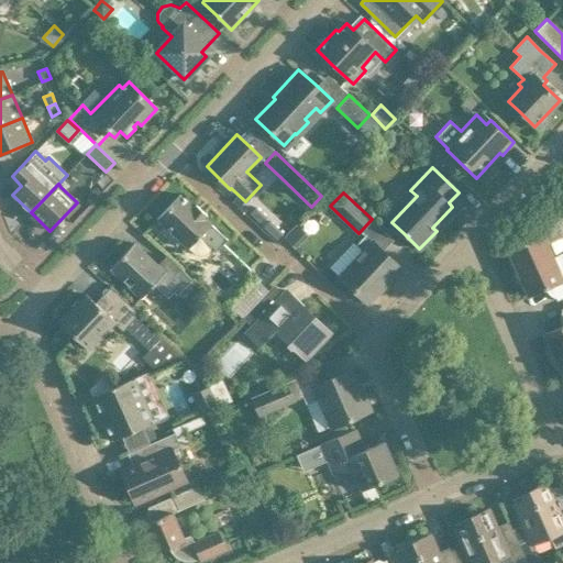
[(156,219),(173,234),(188,249),(196,254),(199,255),(202,255),(207,254),(210,251),(212,249),(217,252),(228,240),(205,218),(207,216),(196,205),(194,208),(179,195),(156,219)]
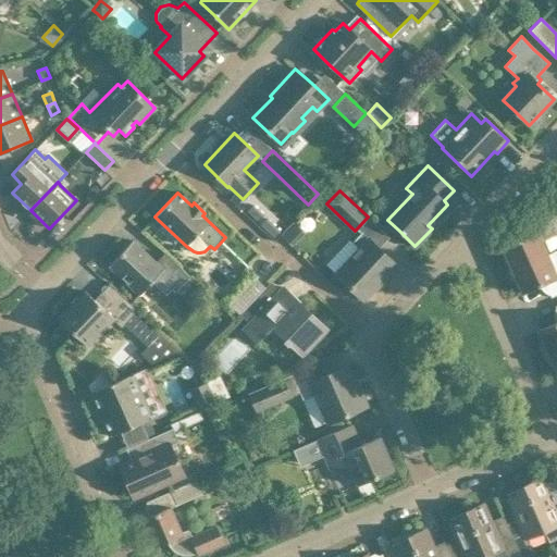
[(500,246),(505,255),(505,263),(507,272),(547,255),(541,240),(556,234),(556,233),(541,197),(518,222),(523,236),(500,246)]
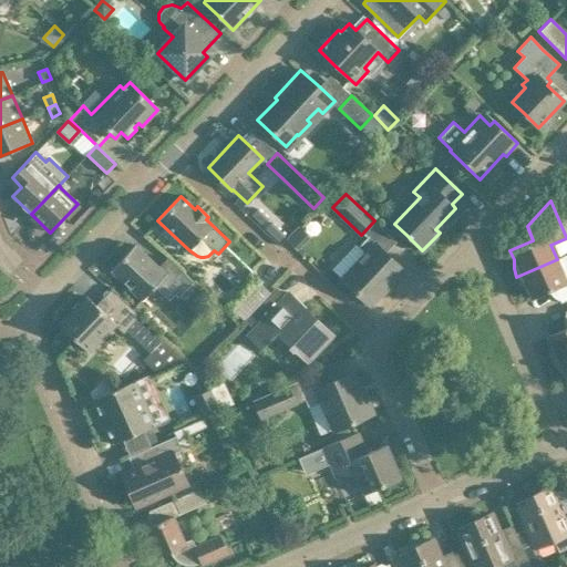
[(256,210),(248,218),(259,228),(267,220),(256,210)]
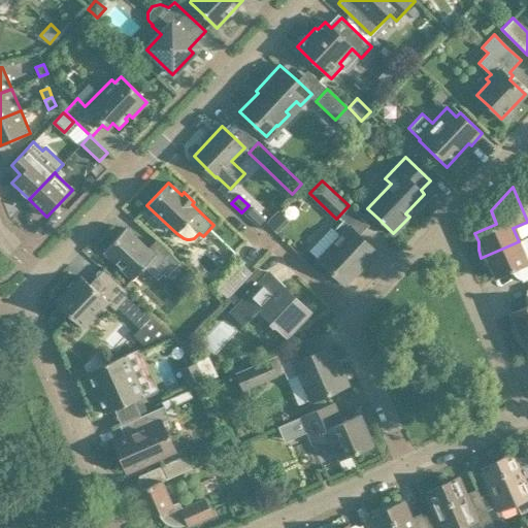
[(251,207),(243,216),(257,228),(264,220),(251,207)]
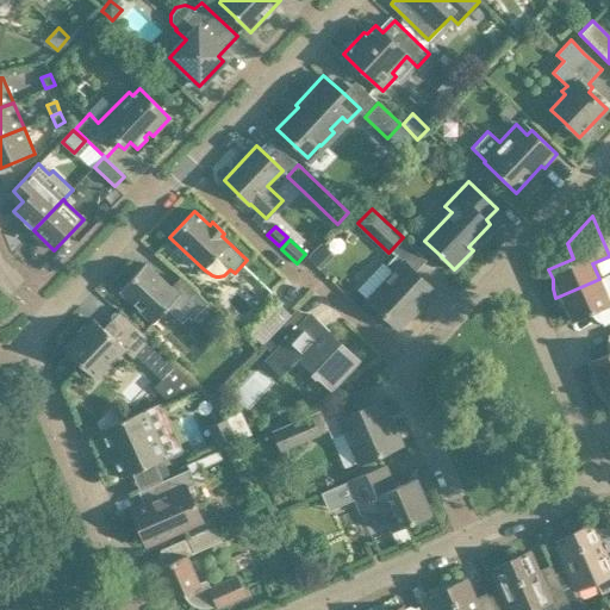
[(313,251),(307,259),(319,269),(325,263),(313,251)]
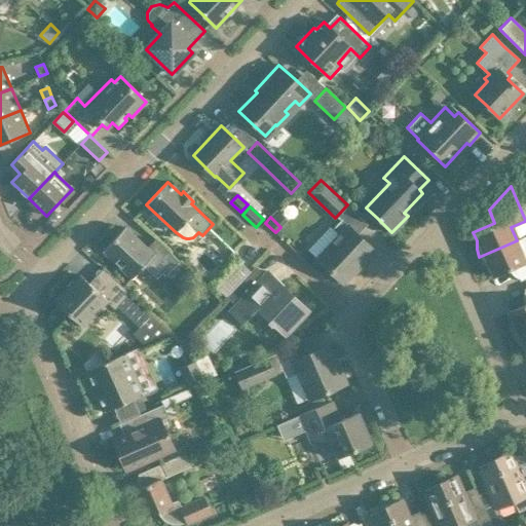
[(339,235),(331,243),(316,258),(343,284),(374,251),(360,237),(341,220),(333,229),(339,235)]
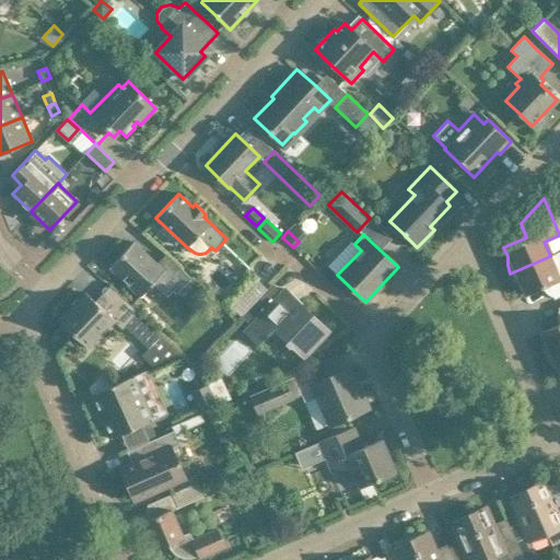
[(109,267),(125,282),(140,296),(153,283),(158,288),(163,282),(176,294),(190,279),(182,269),(172,279),(133,242),(109,267)]
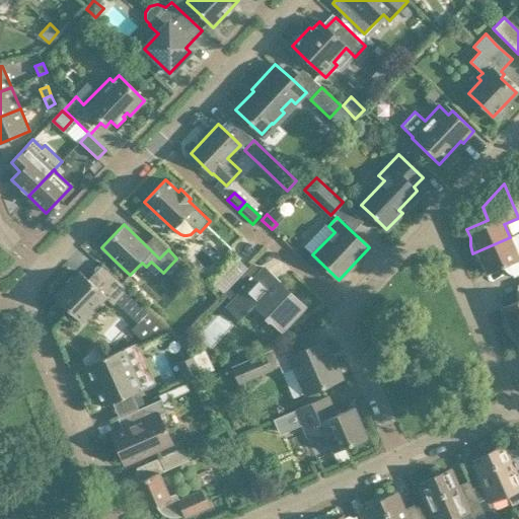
[(510,237),(472,253),(476,261),(483,267),(486,274),(508,265),(513,277),(518,275),(518,247),(515,249),(510,237)]
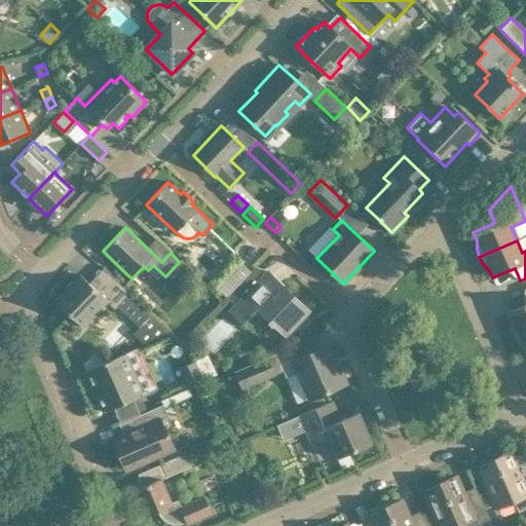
[(238,261),(225,276),(215,287),(226,297),(236,287),(250,271),(238,261)]
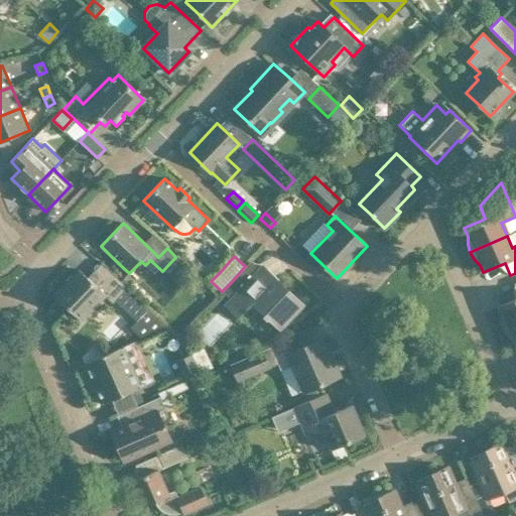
[(262,266),(249,281),(225,304),(238,316),(252,302),(280,329),(286,323),(289,319),(303,304),(277,280),(275,281),(262,268),(263,267),(262,266)]
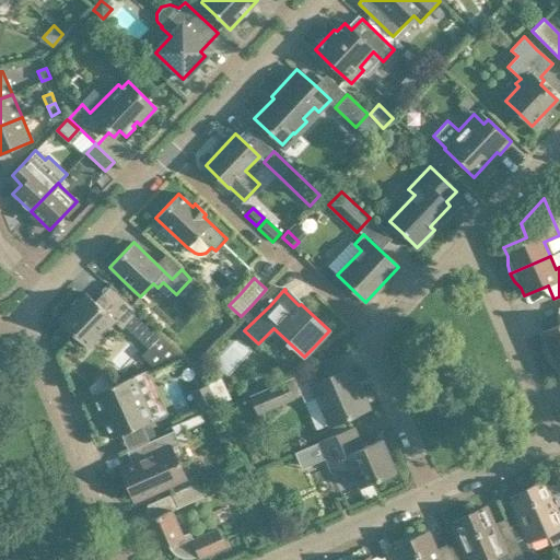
[(71,307),(58,321),(60,323),(60,327),(66,333),(71,333),(88,349),(89,348),(85,345),(97,333),(100,336),(103,333),(114,322),(121,329),(125,326),(149,349),(141,357),(152,366),(179,354),(154,330),(155,329),(138,312),(127,302),(125,301),(114,312),(101,299),(96,303),(85,292),(78,300),(76,300),(71,304),(71,307)]
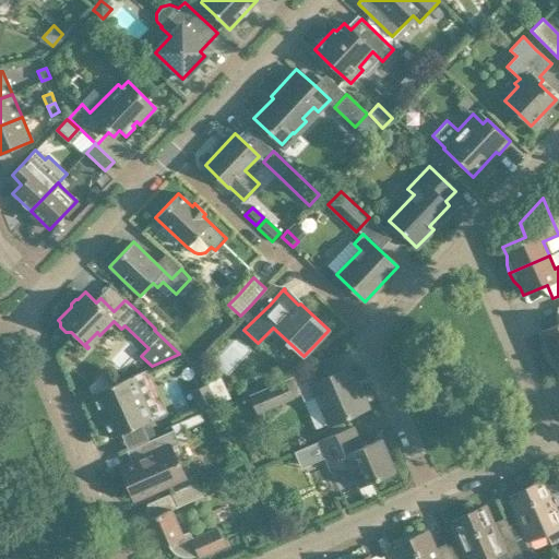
[(558,322),(539,332),(543,339),(544,353),(546,357),(558,352),(558,306),(557,307),(558,312),(558,322)]
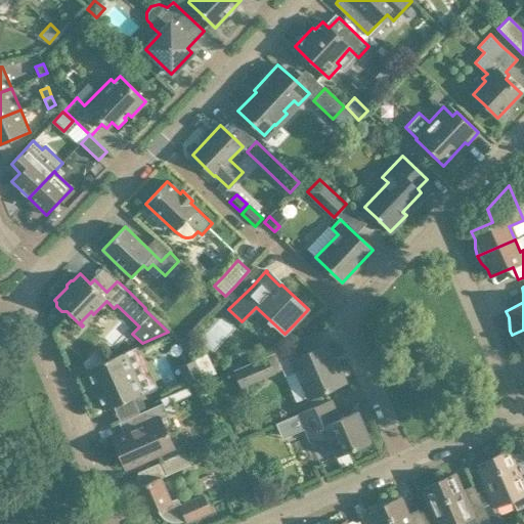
[(523,330),(512,335),(514,340),(523,349),(523,352),(523,330)]
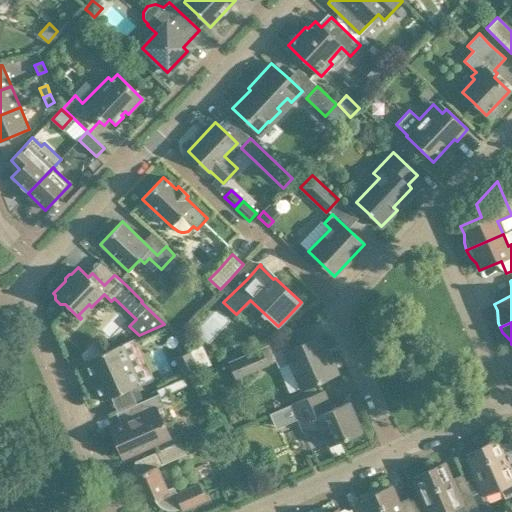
[(318,337),(299,345),(273,356),(278,367),(290,362),(301,389),(318,382),(337,374),(329,357),(327,358),(318,337)]
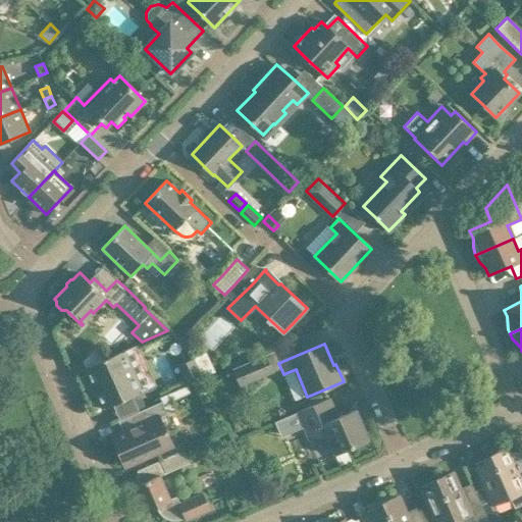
[(94,347),(82,360),(86,368),(103,360),(99,352),(94,347)]
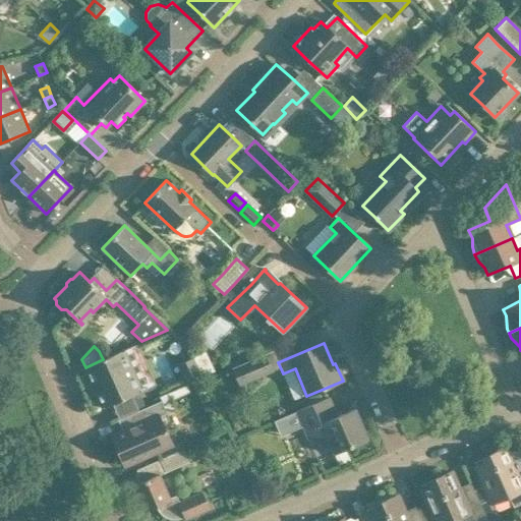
[(122,350),(104,358),(103,359),(85,367),(104,408),(113,404),(119,419),(138,410),(132,395),(140,392),(122,350)]
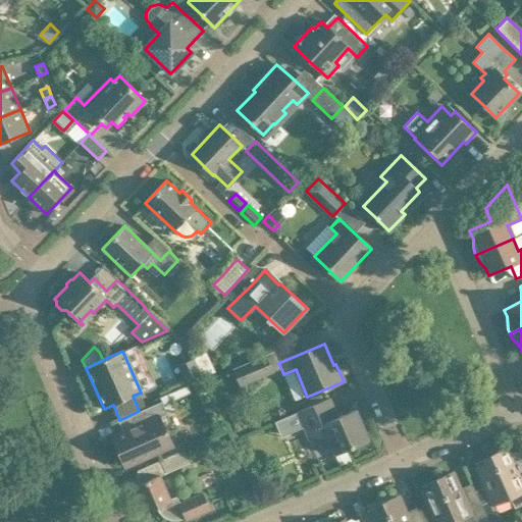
[(266,354),(232,368),(240,385),(273,371),(266,354)]
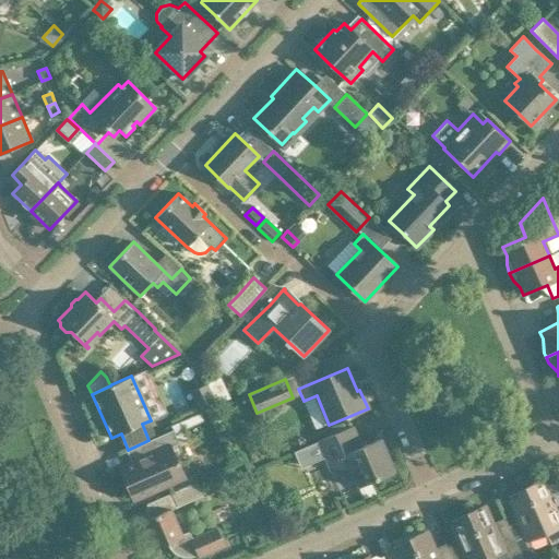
[(207,382),(190,390),(200,412),(217,404),(207,382)]
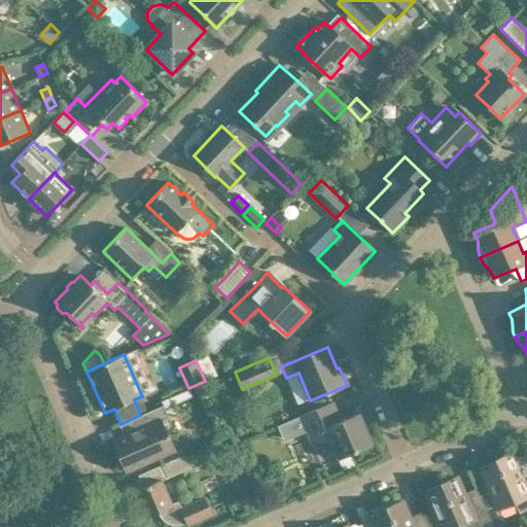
[(188,389),(161,401),(163,406),(164,409),(191,396),(188,389)]
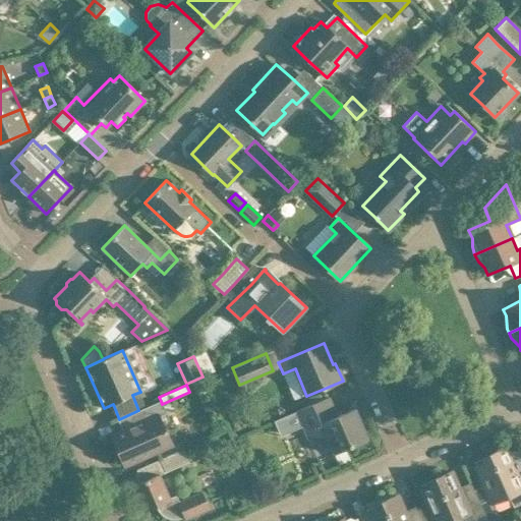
[(329,397),(310,405),(296,411),(306,435),(323,427),(326,436),(334,454),(367,440),(355,409),(337,416),(329,397)]
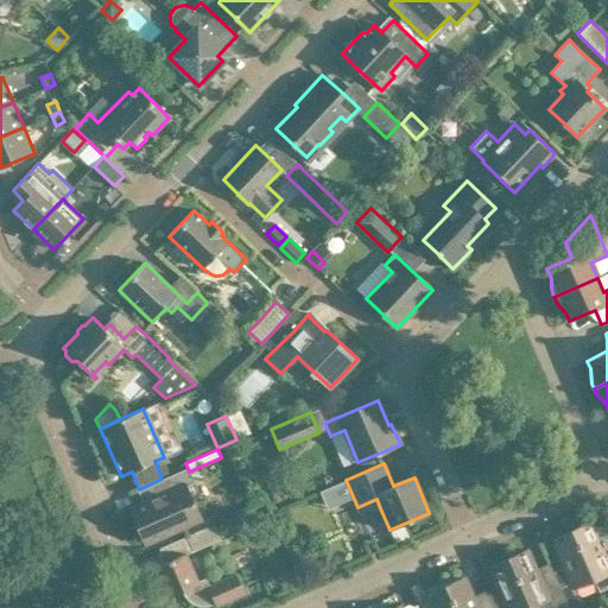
[(188,468),(162,479),(139,489),(137,491),(143,504),(130,510),(145,544),(200,519),(185,486),(194,482),(189,472),(188,468)]
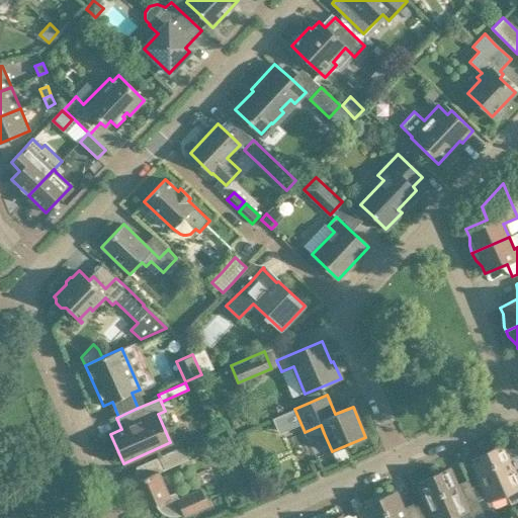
[(182,446),(158,456),(163,469),(188,459),(182,446)]
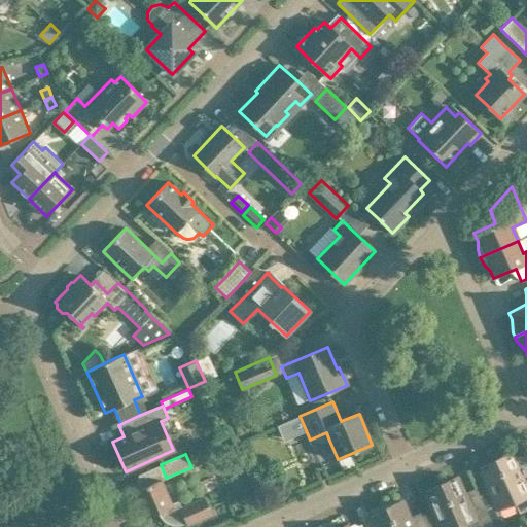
[(481,472),(489,491),(479,495),(485,508),(495,504),(497,510),(515,502),(519,512),(526,507),(526,465),(518,470),(511,454),(495,460),(497,465),(481,472)]
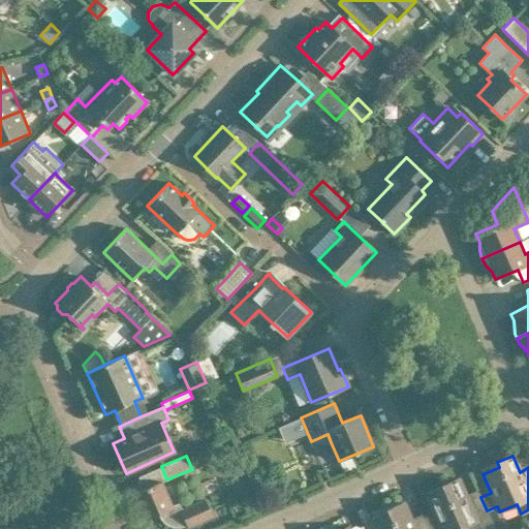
[(429,528),(494,528),(477,491),(465,496),(458,479),(442,487),(444,491),(428,498),(433,509),(423,515),(429,528)]
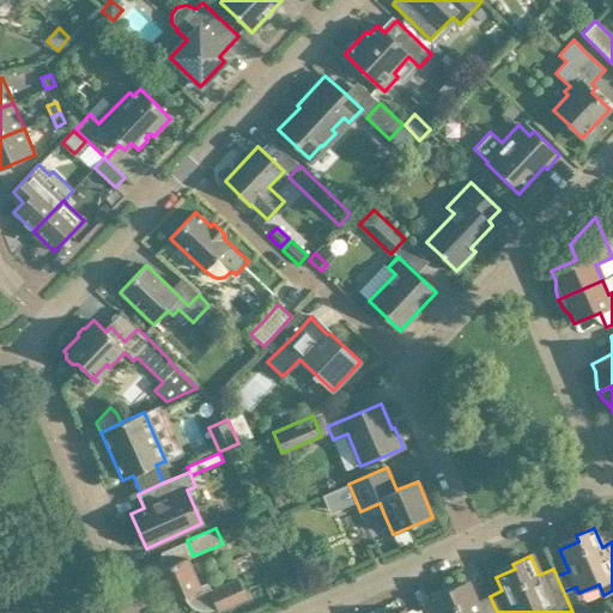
[(187,557),(178,562),(156,571),(170,602),(184,595),(186,598),(187,601),(189,604),(193,606),(195,608),(199,610),(201,610),(205,611),(207,611),(211,610),(212,610),(216,607),(218,612),(247,599),(238,578),(210,592),(207,584),(200,587),(187,557)]
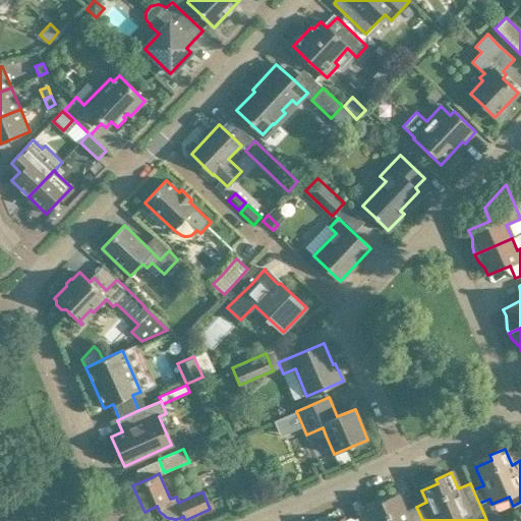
[(422,520),(416,507),(404,512),(397,496),(381,503),(383,507),(367,514),(369,520),(422,520)]
